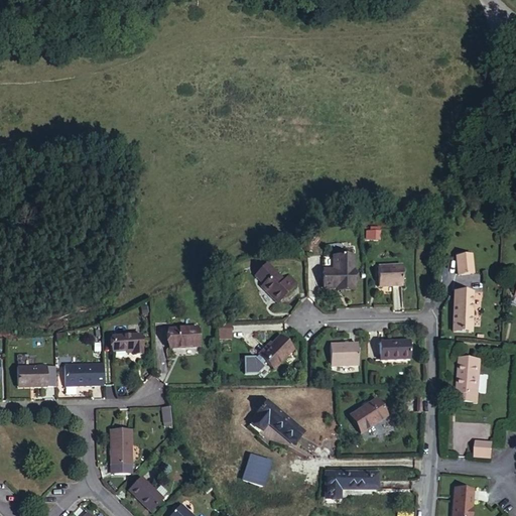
[(368,230),(367,243),(382,244),(382,231),(368,230)]
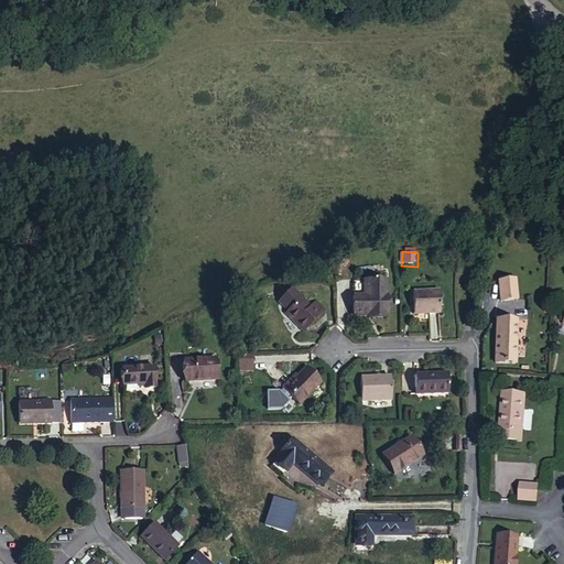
[(514,279),(497,281),(499,301),(517,299),(514,279)]
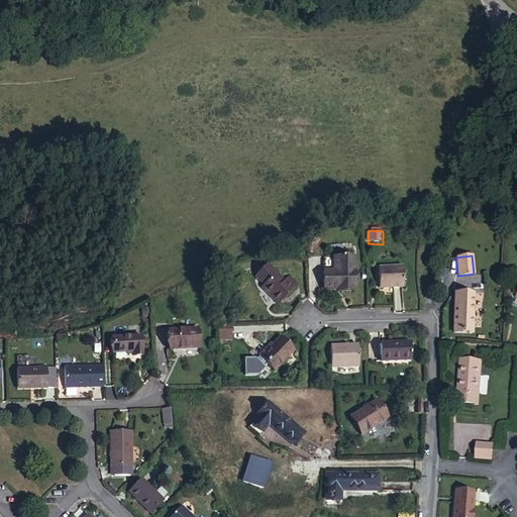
[(336,272),(333,272),(324,272),(325,291),(337,291),(354,290),(353,257),(336,257),(336,272)]
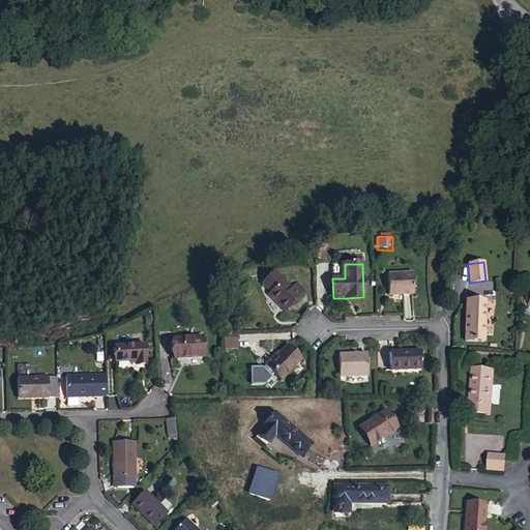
[(302,294),(294,287),(291,290),(274,273),(263,286),(271,293),(269,295),(278,303),(277,304),(285,312),(302,294)]
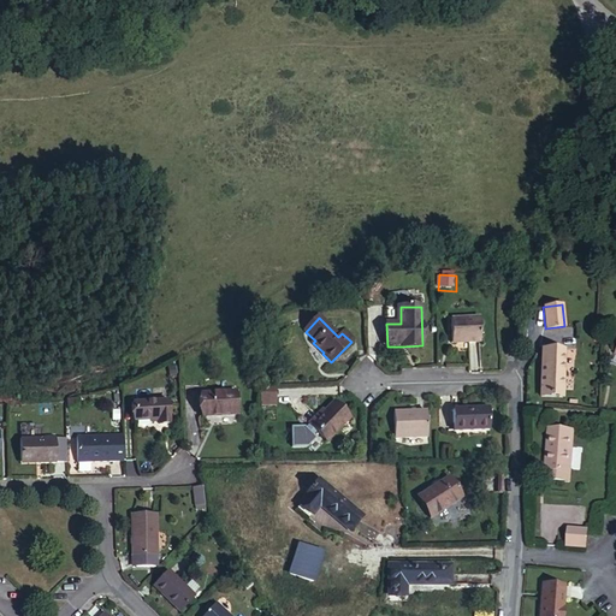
[(480,319),(452,320),(452,344),(480,343),(480,319)]
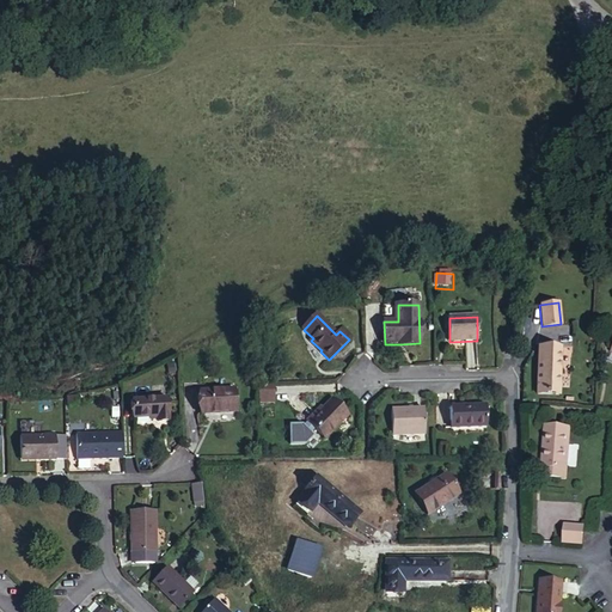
[(343,326),(340,331),(349,340),(353,336),(343,326)]
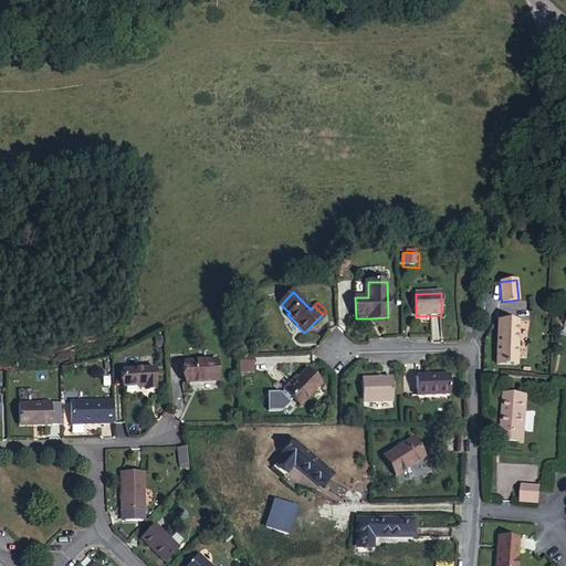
[(517,366),(517,323),(498,323),(498,365),(517,366)]
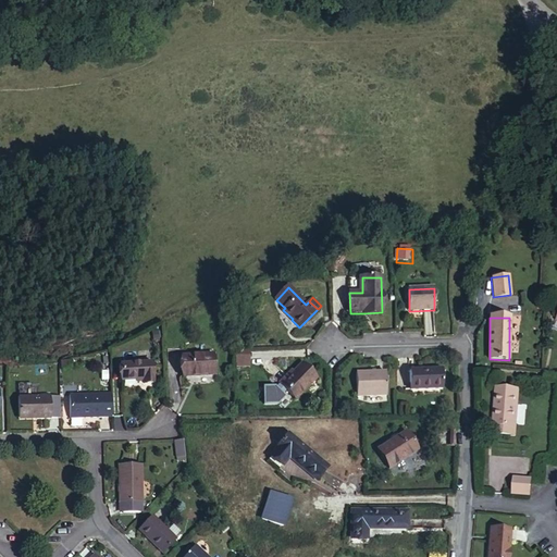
[(248,351),(235,351),(235,367),(248,366),(248,351)]
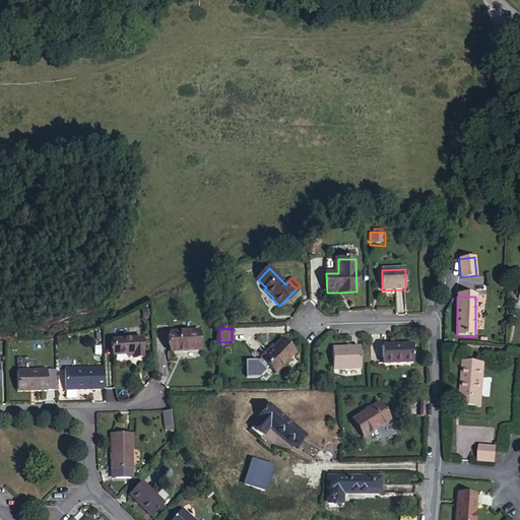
[(199,331),(170,333),(171,352),(200,350),(199,331)]
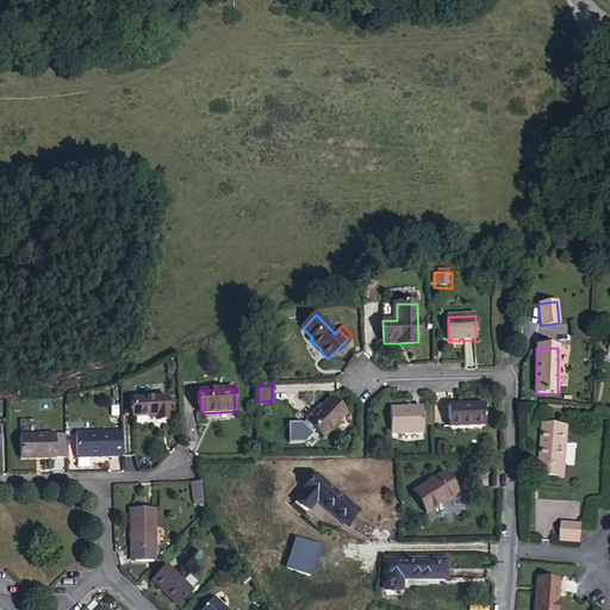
[(134,416),(149,415),(157,415),(157,417),(157,421),(169,419),(167,397),(132,399),(134,416)]
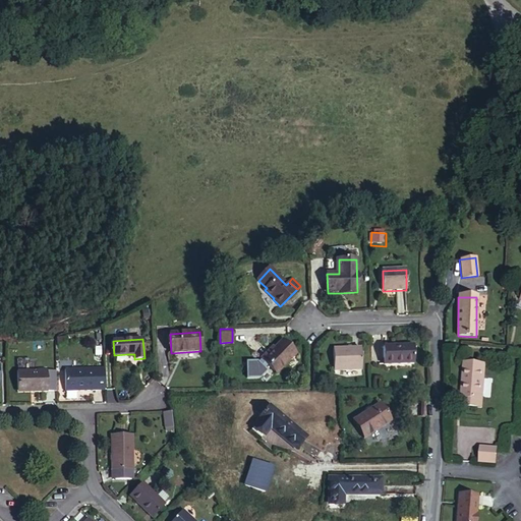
[(282,340),(274,349),(270,353),(269,351),(262,358),(262,359),(258,363),(257,362),(246,363),(247,380),(261,380),(268,372),(265,369),(268,365),(277,373),(295,353),(282,340)]
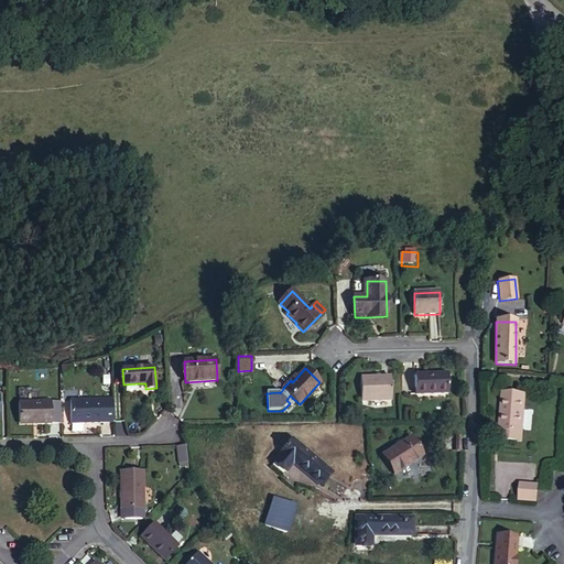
[(447,373),(415,375),(416,394),(448,394),(447,373)]
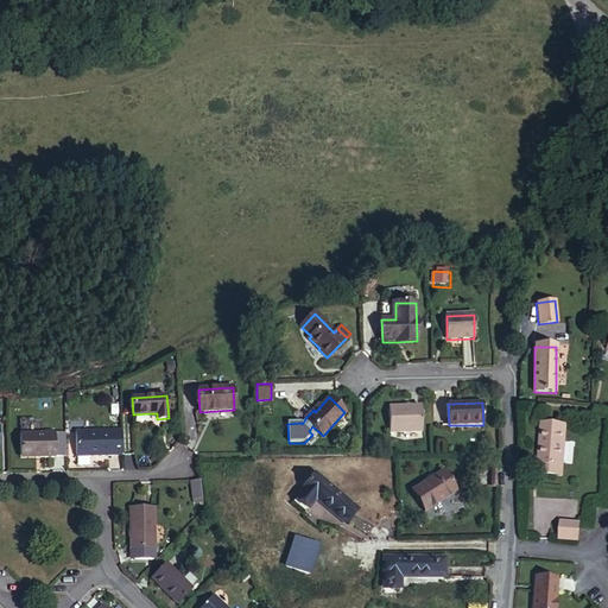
[(422,406),(388,407),(390,432),(422,431),(422,406)]
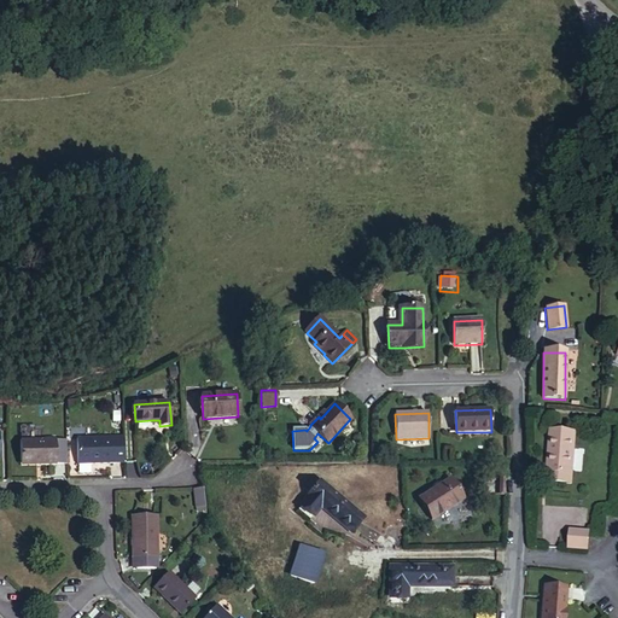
[(547,477),(572,478),(576,436),(551,435),(547,477)]
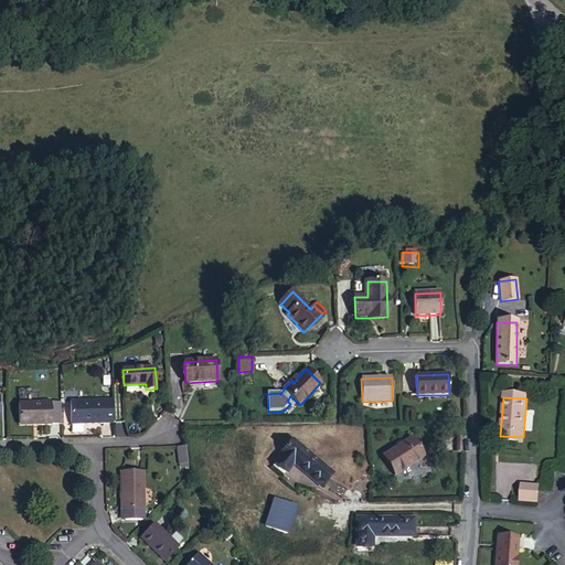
[(72,424),(114,422),(114,398),(71,400),(72,424)]
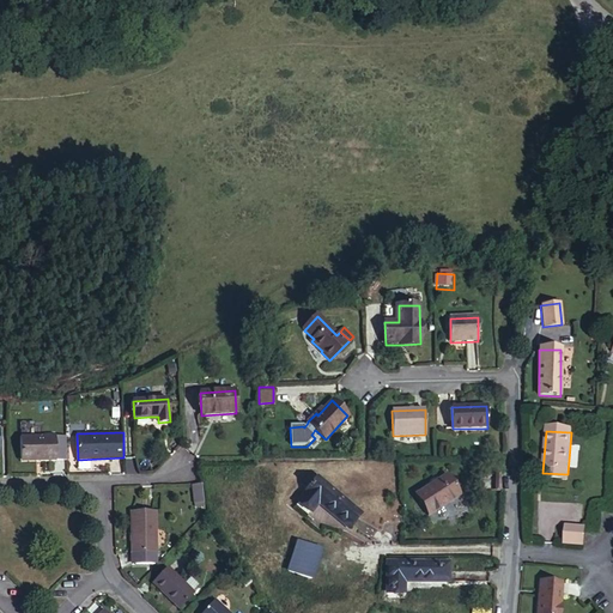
[(22,437),(22,459),(36,457),(37,461),(56,461),(56,442),(56,436),(22,437)]
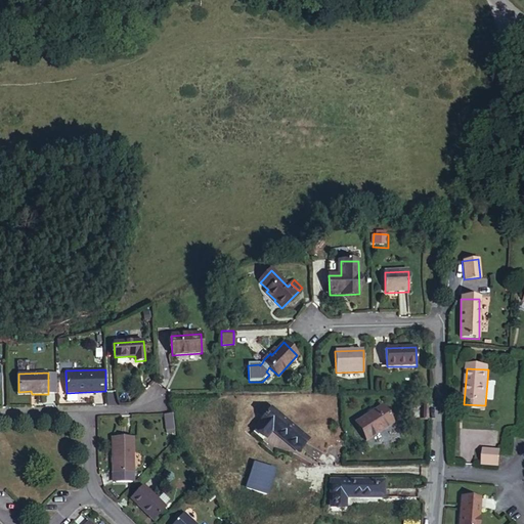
[(56,378),(48,378),(48,394),(56,393),(56,378)]
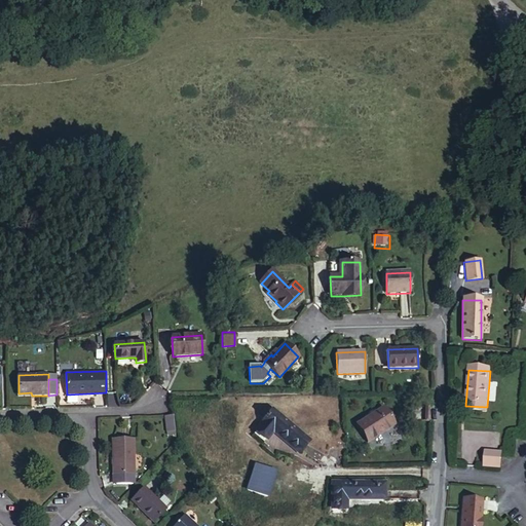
[(487,415),(487,407),(465,406),(465,413),(487,415)]
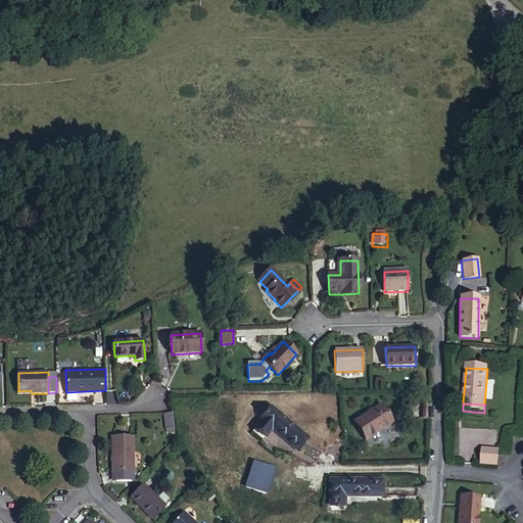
[(391,423),(380,405),(353,421),(364,440),(391,423)]
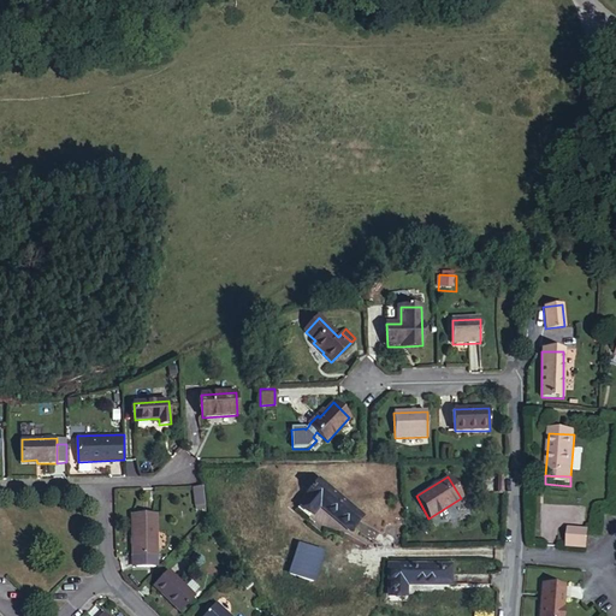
[(361,515),(315,479),(304,493),(306,495),(298,502),(312,513),(319,504),(349,529),(361,515)]
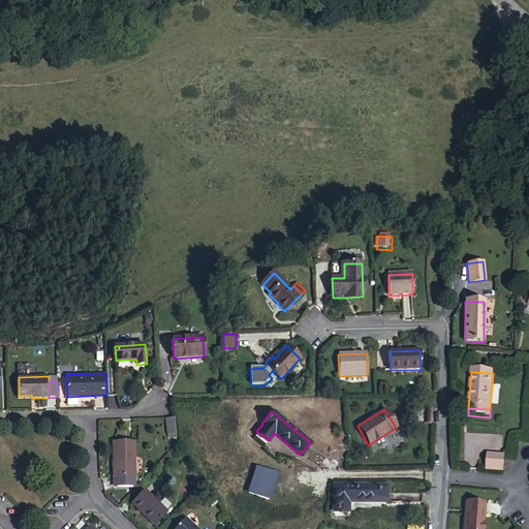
[(166,437),(176,438),(177,419),(167,418),(166,437)]
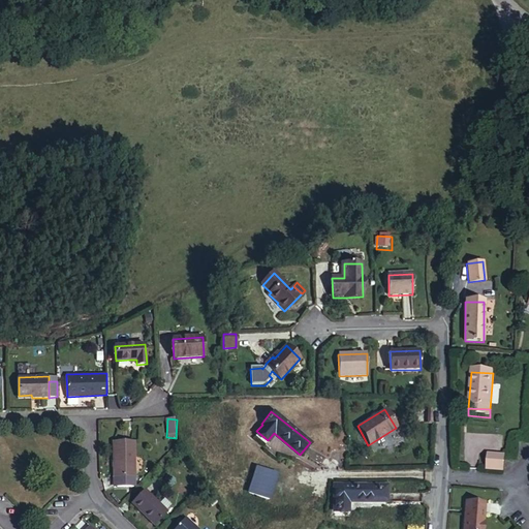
[(113,442),(114,462),(117,461),(117,477),(134,476),(134,441),(113,442)]
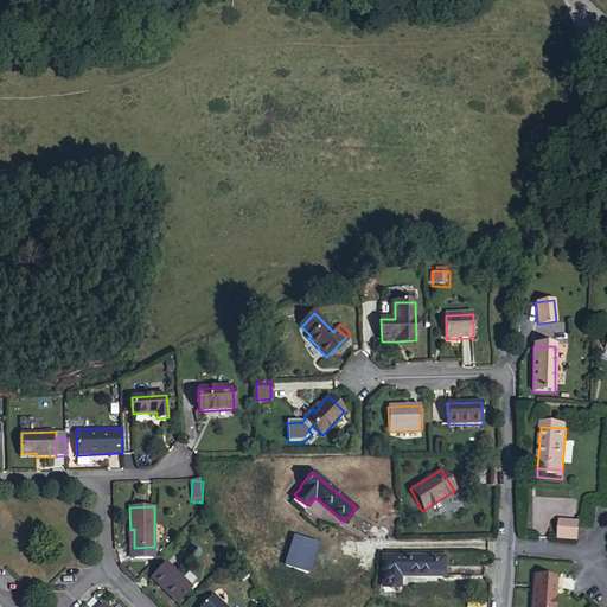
[(580,522),(561,521),(560,538),(579,540),(580,522)]
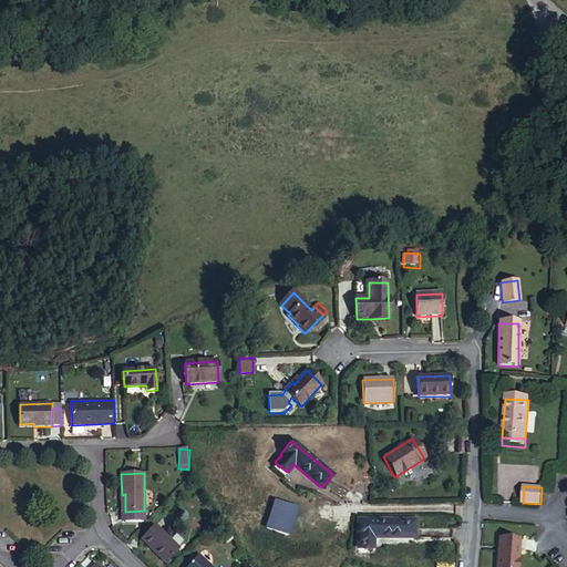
[(295,507),(272,501),(265,527),(287,534),(295,507)]
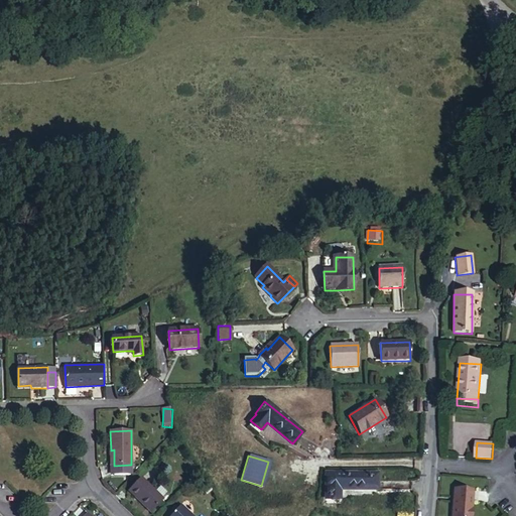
[(114,466),(111,466),(111,475),(132,475),(131,465),(114,466)]
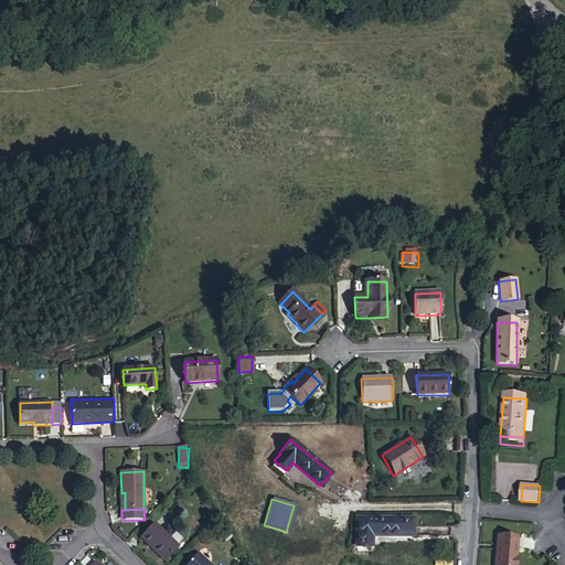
[(414,520),(359,519),(359,546),(374,546),(374,536),(415,536),(414,520)]
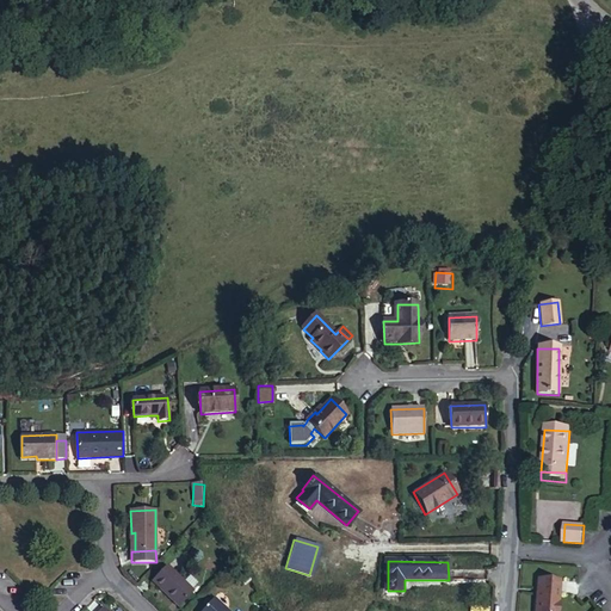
[(193,591),(168,566),(153,581),(179,606),(193,591)]
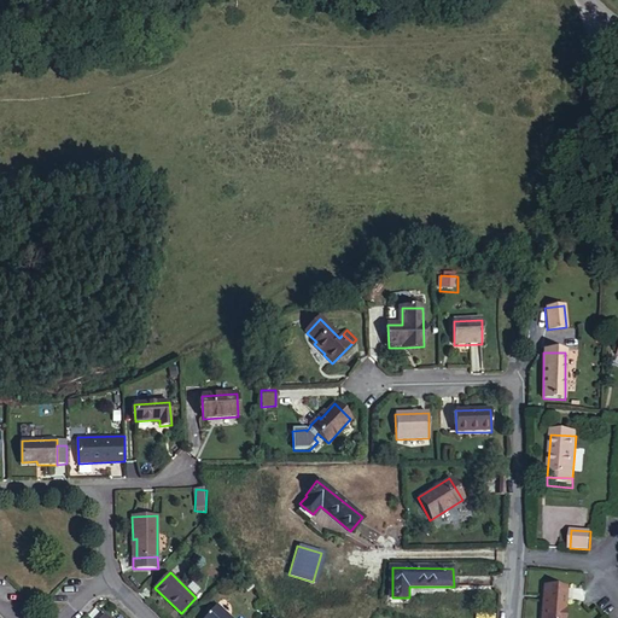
[(561,617),(565,589),(542,587),(538,617),(561,617)]
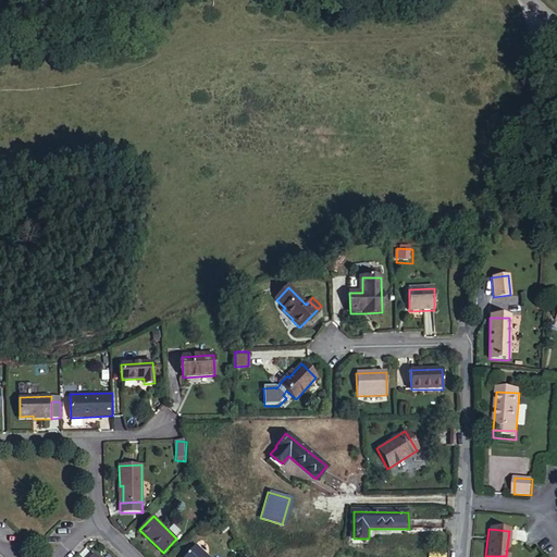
[(207,556),(195,545),(184,556),(207,556)]
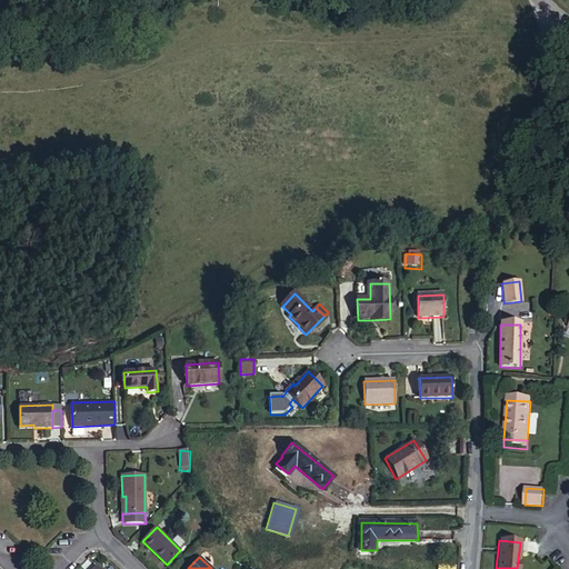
All buildings are outlined.
